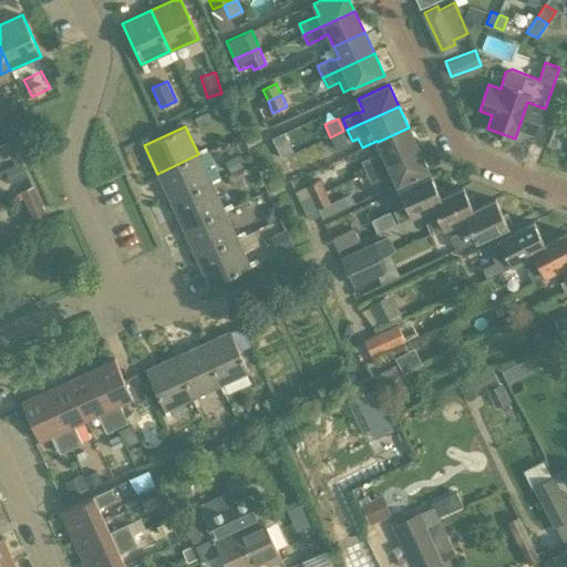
[(566,130),(557,126),(550,144),(547,143),(546,144),(566,152),(566,130)]
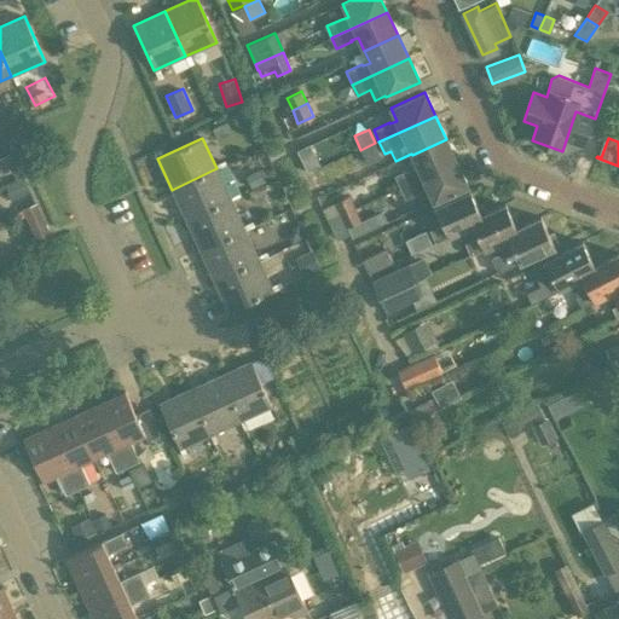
[(412,155),(417,167),(411,169),(410,168),(394,175),(400,189),(457,163),(446,139),(412,155)]
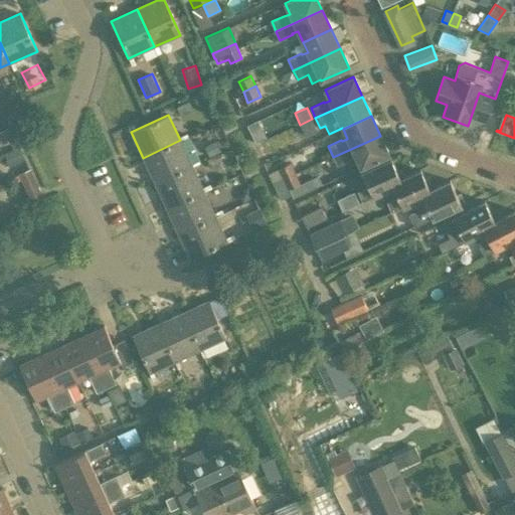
[(312,119),(300,125),(305,136),(317,131),(312,119)]
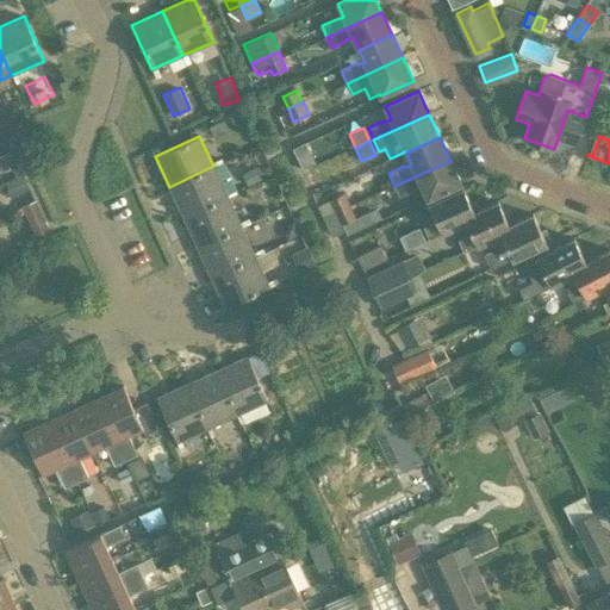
[(296,145),(302,166),(313,162),(306,142),(296,145)]
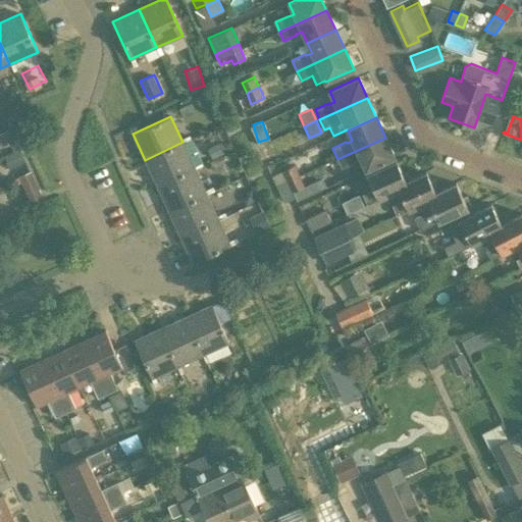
[(14,141),(9,128),(0,132),(0,141),(2,146),(14,141)]
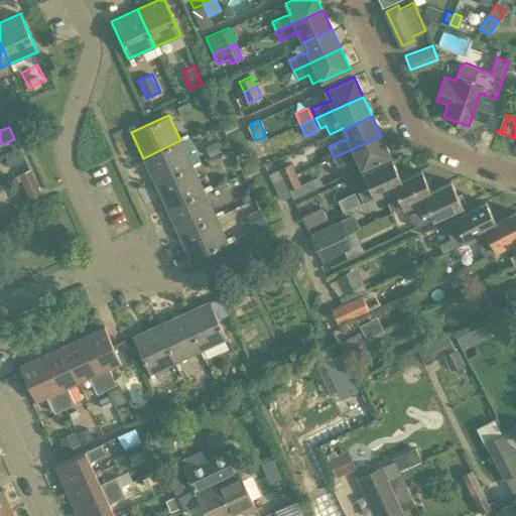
[(381,136),(334,157),(338,166),(352,160),(351,158),(356,156),(362,168),(390,155),(381,136)]
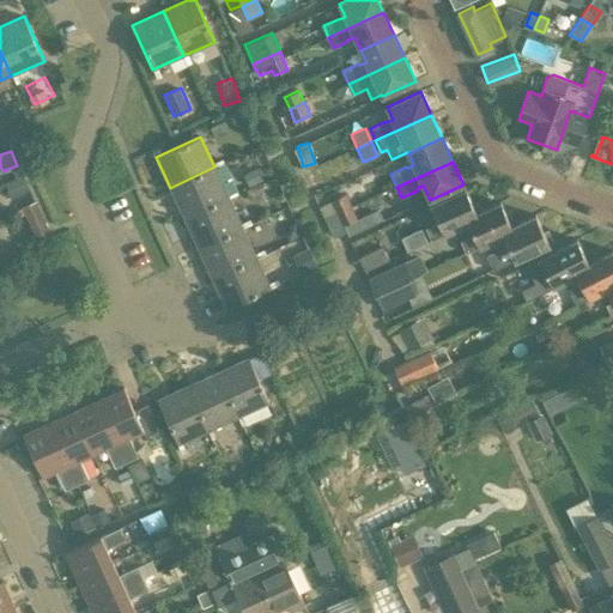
[(229,198),(214,167),(170,188),(184,218),(229,198)]
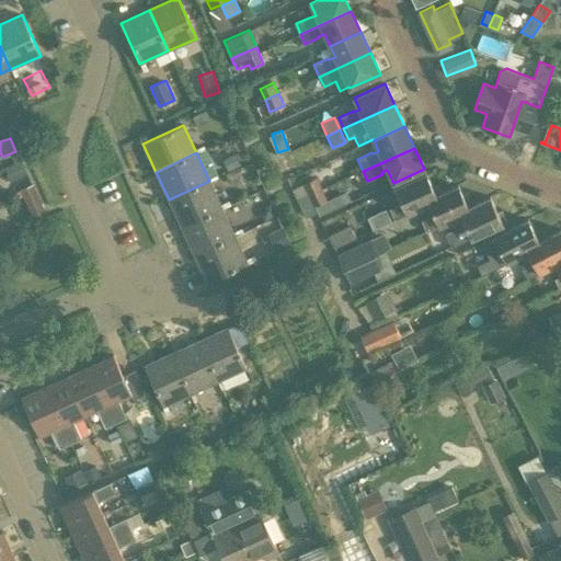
[(4,168),(7,173),(7,174),(10,182),(27,174),(21,160),(4,168)]
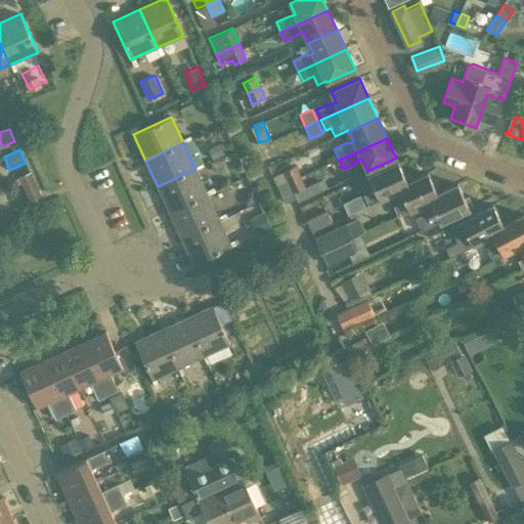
[(368,175),(375,190),(363,195),(368,206),(380,201),(400,191),(398,186),(407,182),(398,162),(368,175)]
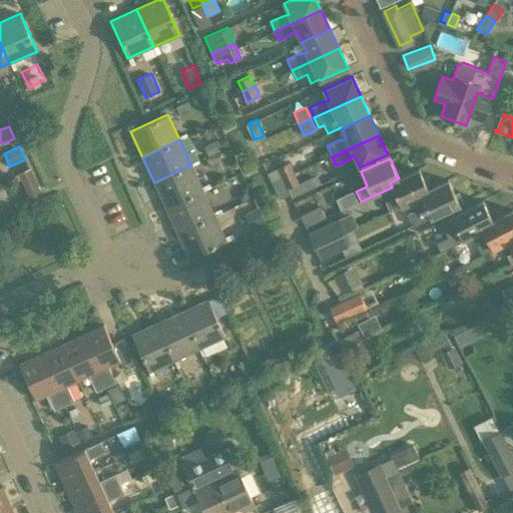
[(282,177),(294,172),(290,161),(278,166),(282,177)]
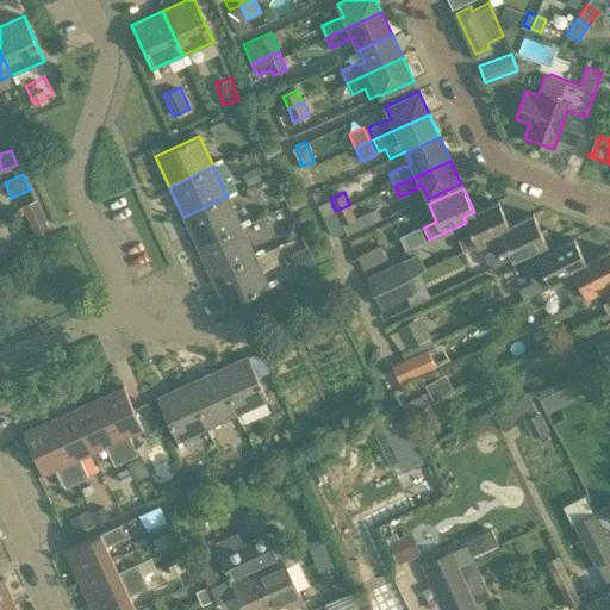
[(241,226),(228,197),(184,217),(197,247),(241,226)]
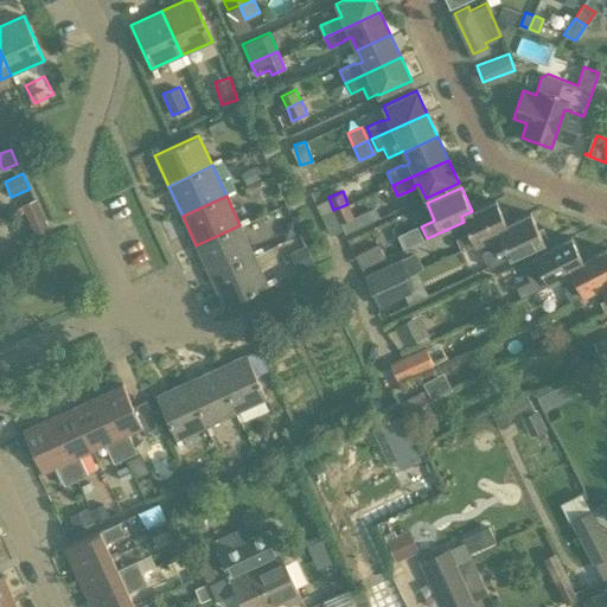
[(51,231),(36,198),(21,205),(23,206),(14,211),(17,216),(25,212),(37,238),(51,231)]
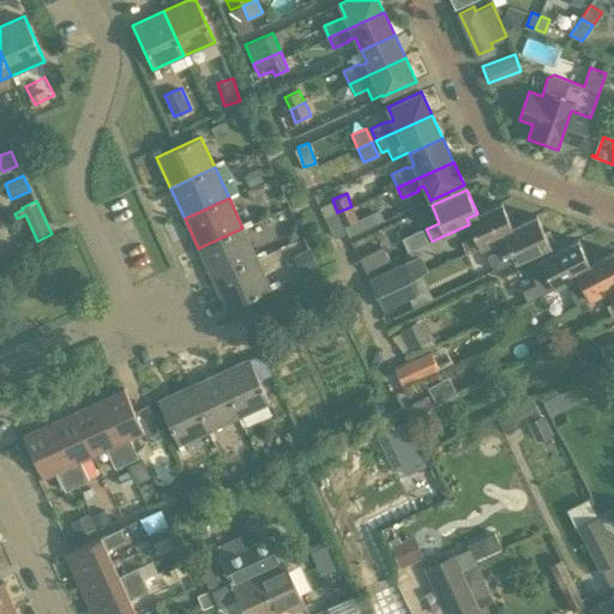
[(467,218),(469,224),(474,235),(462,242),(468,254),(480,248),(491,244),(488,238),(512,227),(501,203),(477,214),(467,218)]
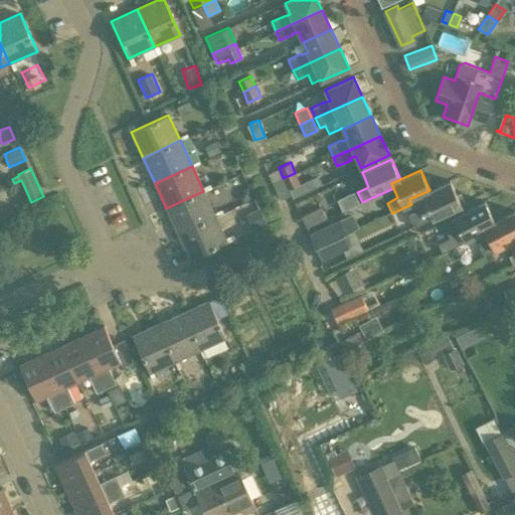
[(295,173),(283,178),(288,188),(300,183),(295,173)]
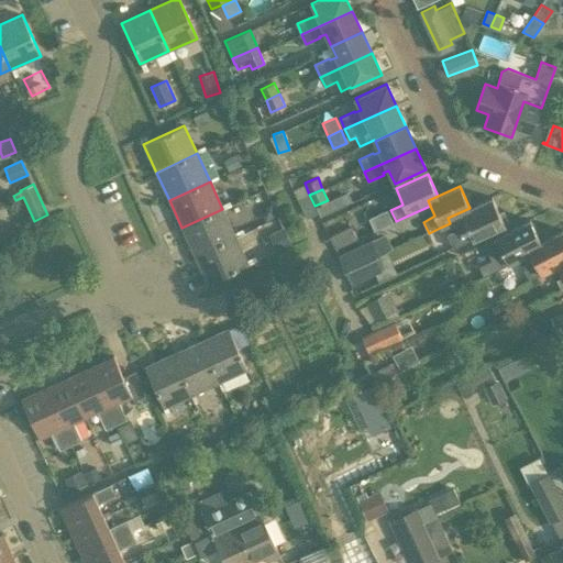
[(450,223),(450,222),(454,230),(446,234),(453,249),(472,240),(504,224),(492,197),(470,208),(448,218),(450,223)]
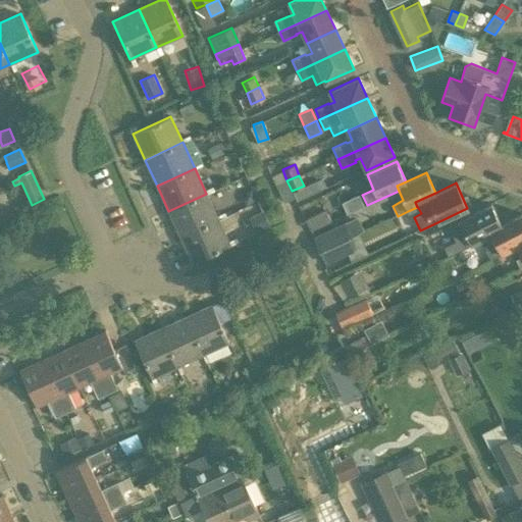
[(206,194),(168,211),(180,238),(218,220),(206,194)]
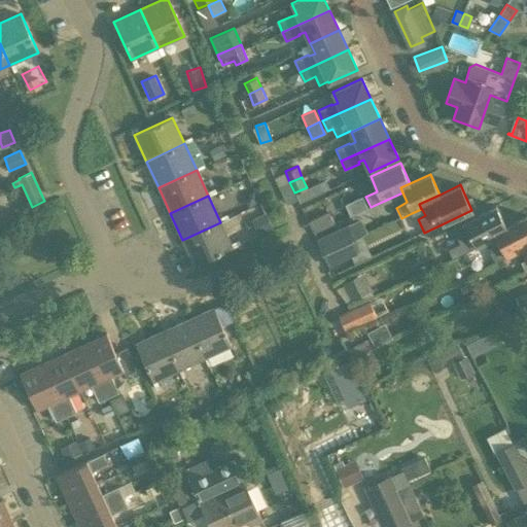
[(362,196),(345,204),(350,216),(367,208),(362,196)]
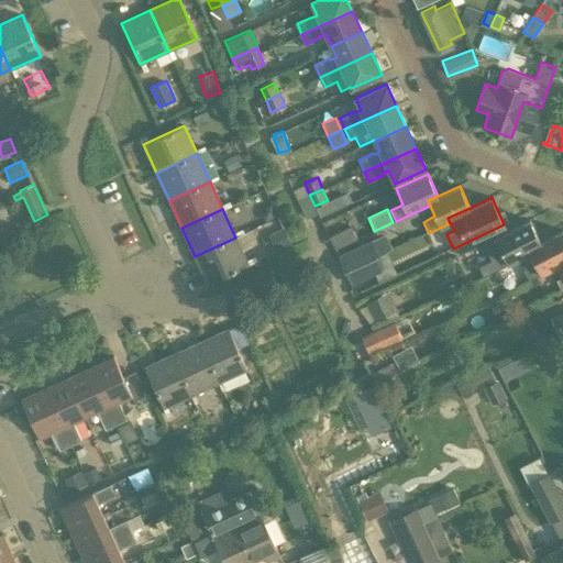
[(495,238),(503,253),(490,260),(496,269),(520,258),(530,253),(527,247),(541,241),(530,220),(495,238)]
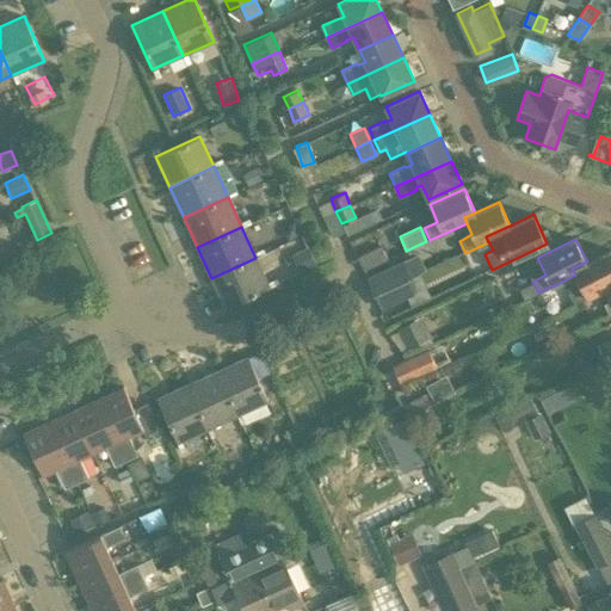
[(358,254),(363,267),(388,258),(382,245),(358,254)]
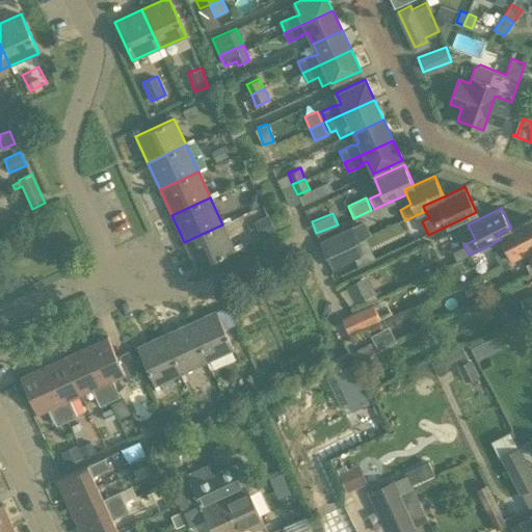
[(222,224),(184,242),(196,268),(235,250),(228,236),(243,229),(238,217),(222,224)]
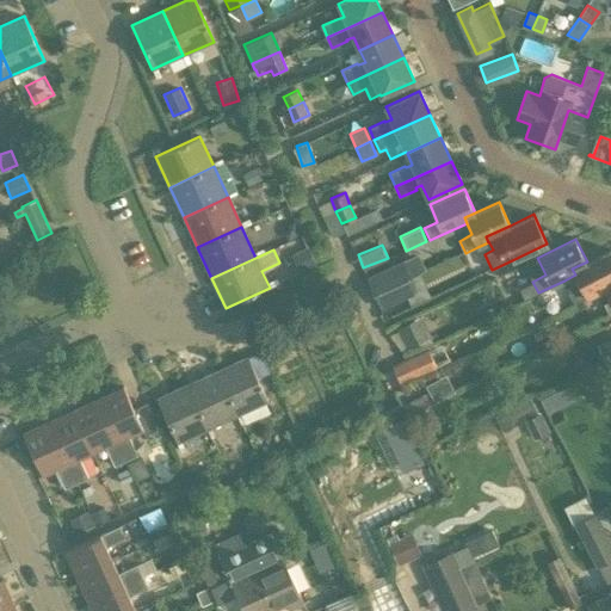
[(575,275),(565,281),(569,292),(568,292),(574,304),(587,298),(610,285),(608,281),(610,278),(610,251),(610,250),(587,261),(572,269),(575,275)]
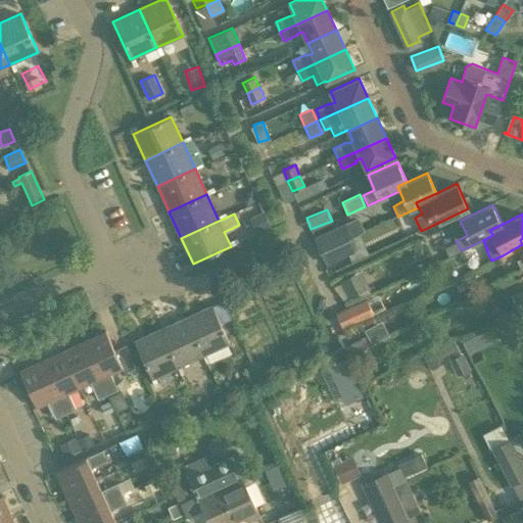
[(321,252),(352,238),(345,223),(314,237),(321,252)]
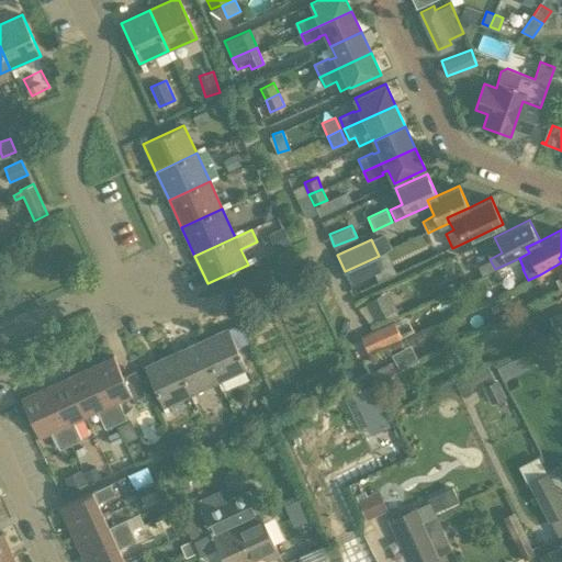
[(385,269),(379,256),(345,271),(351,284),(385,269)]
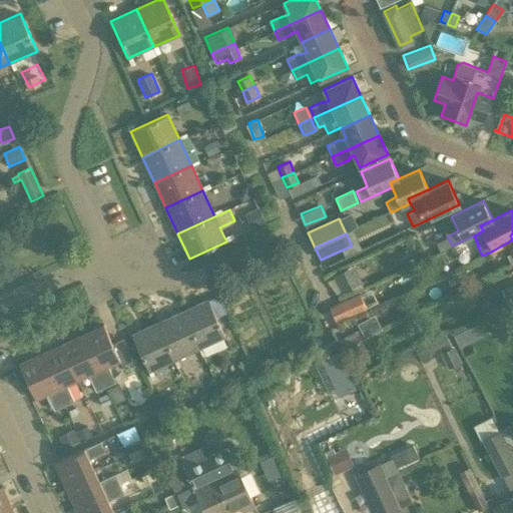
[(333,277),(334,278),(341,292),(342,293),(353,288),(345,271),(333,277)]
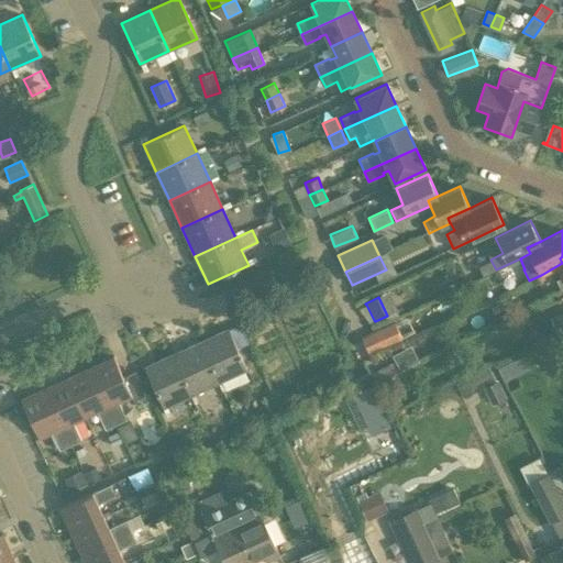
[(562,312),(551,319),(558,332),(562,329),(562,312)]
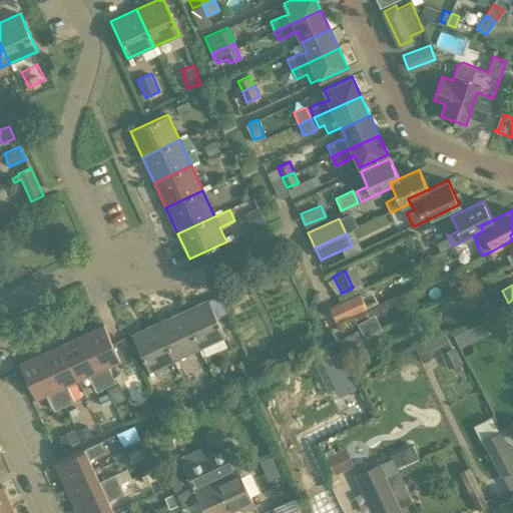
[(360,293),(330,307),(339,326),(369,312),(360,293)]
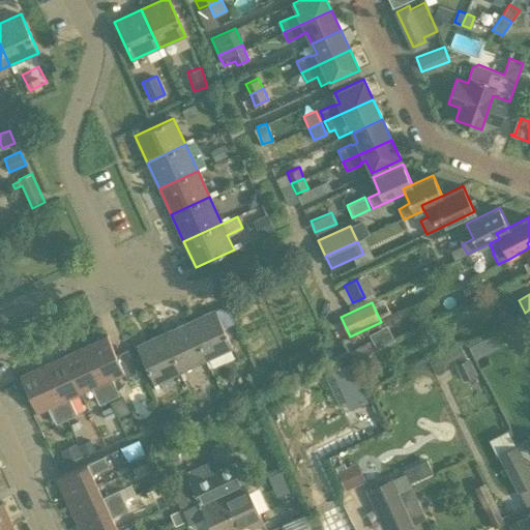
[(227,304),(215,310),(224,328),(235,323),(227,304)]
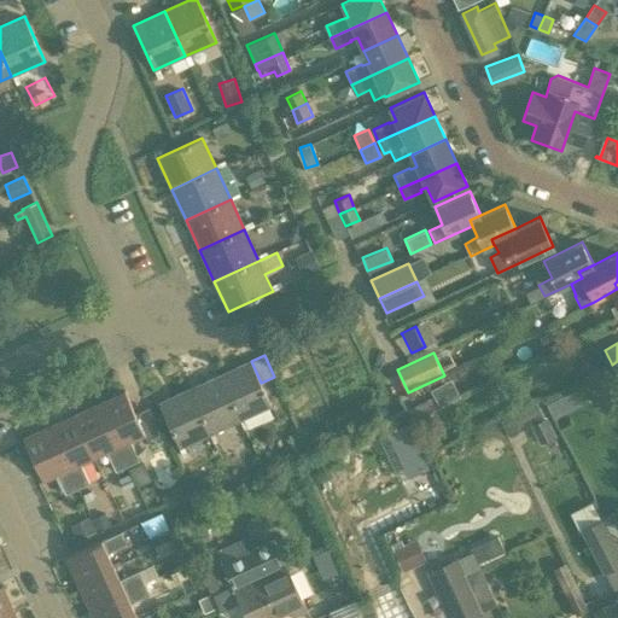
[(220,375),(240,420),(272,406),(251,361),(220,375)]
